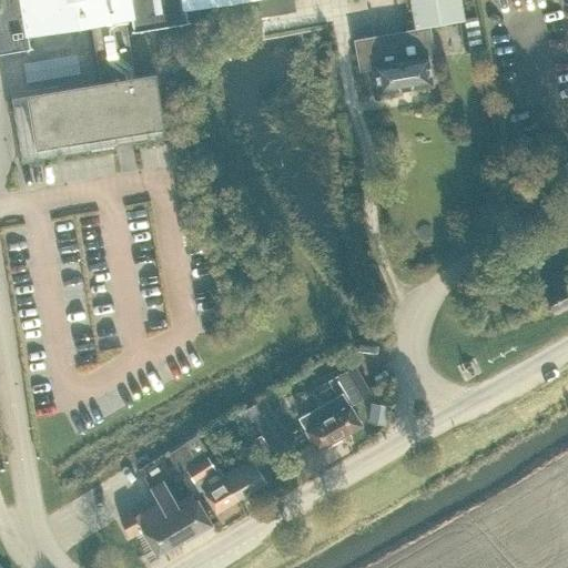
[(0,0),(0,52),(30,48),(30,47),(28,47),(26,36),(91,24),(99,83),(24,95),(33,151),(163,130),(154,74),(133,78),(124,19),(130,19),(132,30),(129,30),(130,32),(188,22),(188,21),(185,21),(183,10),(241,0),(0,0)]
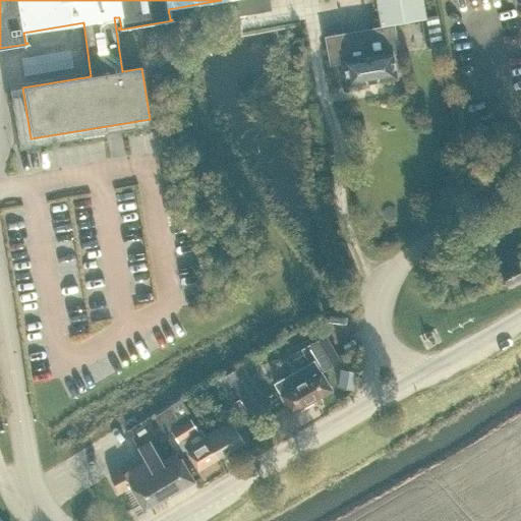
[(266,12),(263,0),(235,0),(234,0),(237,16),(266,12)]
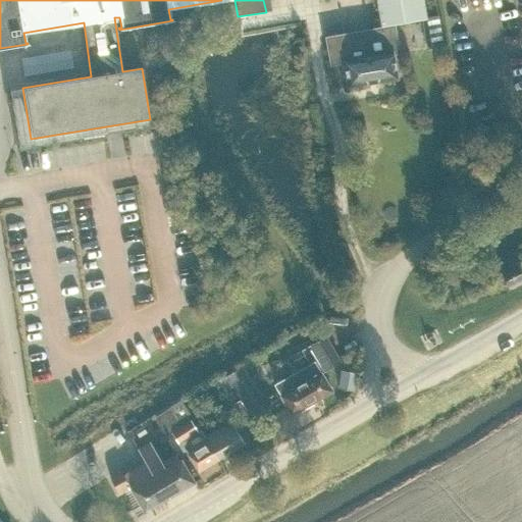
[(375,0),(380,25),(420,18),(424,17),(421,0),(375,0)]
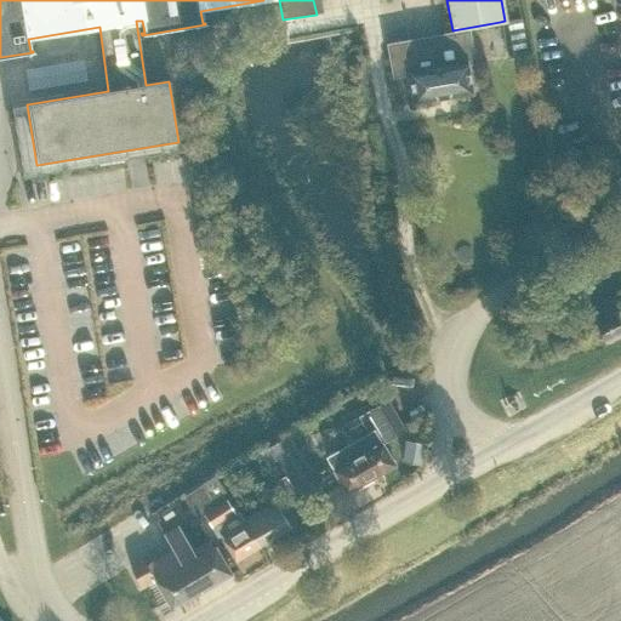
[(466,64),(473,63),(467,30),(386,45),(392,77),(408,74),(412,103),(471,93),(466,64)]
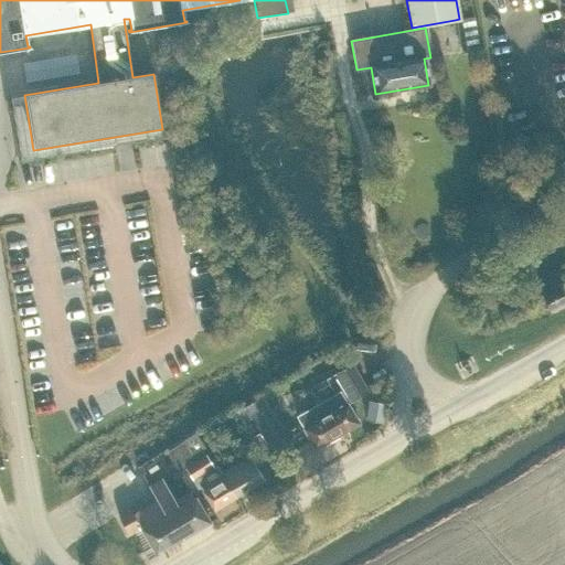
[(163,136),(162,129),(33,150),(24,95),(11,97),(21,159),(163,136)]
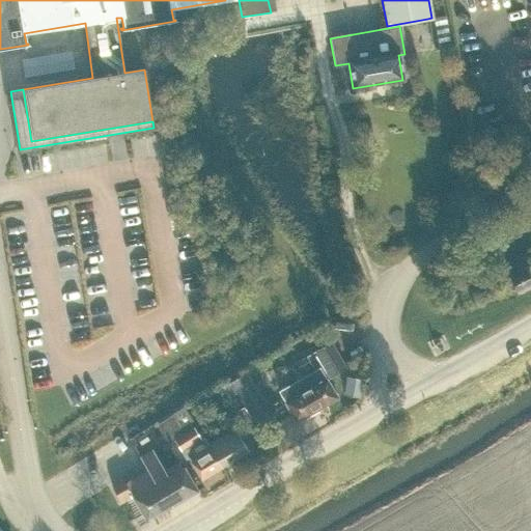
[(530,281),(526,271),(510,279),(516,291),(530,283),(530,281)]
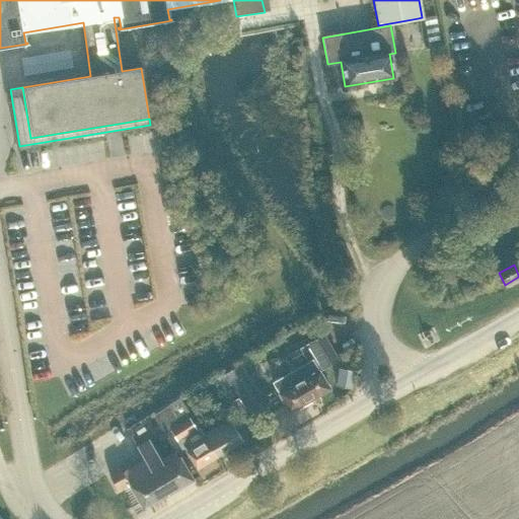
[(311,323),(302,329),(307,339),(316,332),(311,323)]
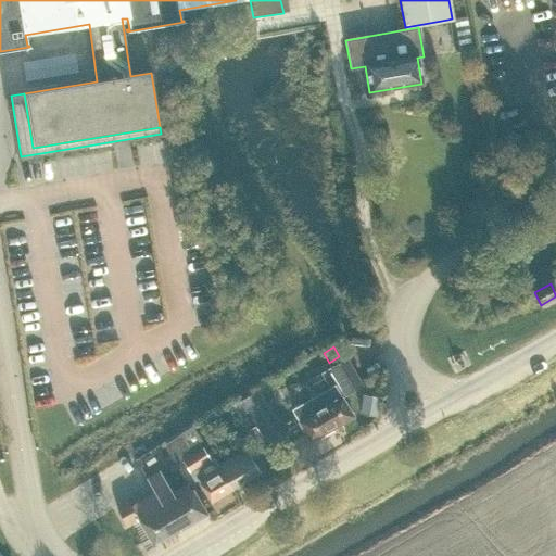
[(340,397),(362,386),(346,358),(320,374),(328,388),(290,409),(298,422),(310,442),(353,417),(340,397)]
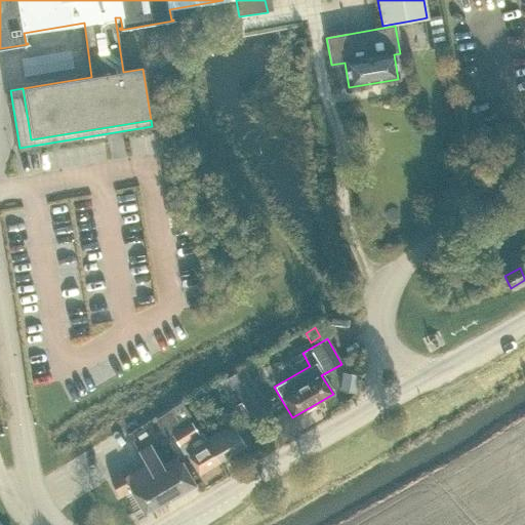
[(228,378),(227,378),(231,387),(233,390),(241,403),(247,414),(248,416),(260,409),(261,408),(241,370),(228,378)]
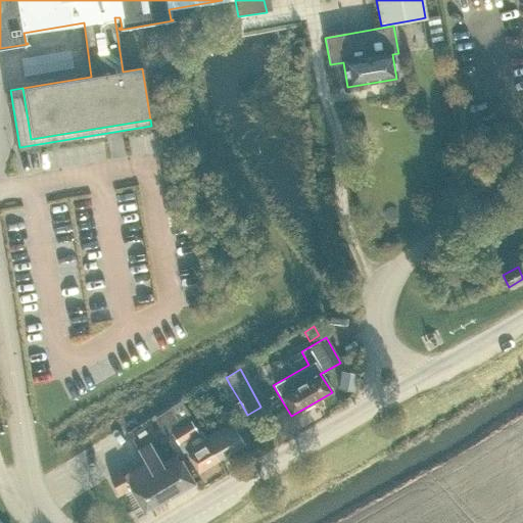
[(354,392),(358,375),(340,372),(338,389),(354,392)]
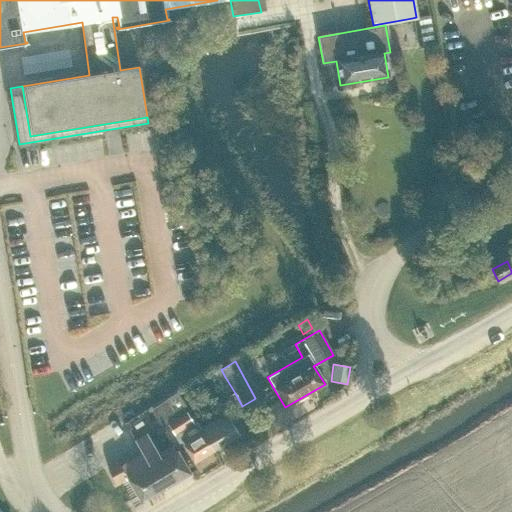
[(221,369),(213,373),(219,384),(227,380),(225,377),(221,369)]
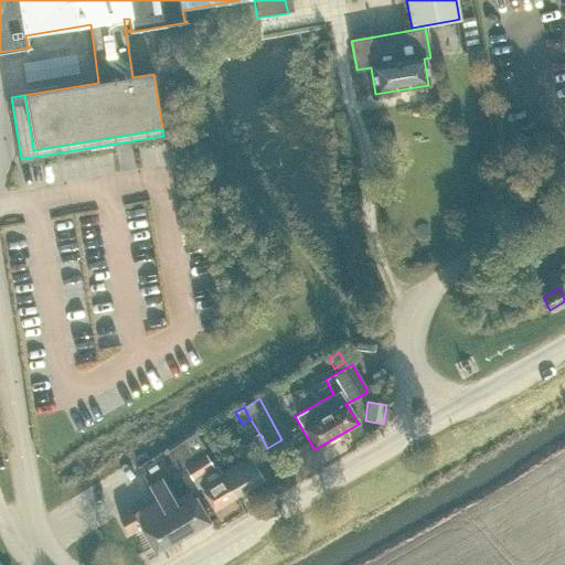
[(185,438),(179,441),(192,462),(183,468),(193,482),(195,480),(198,484),(214,512),(235,498),(220,473),(221,473),(206,448),(198,434),(196,432),(185,438)]
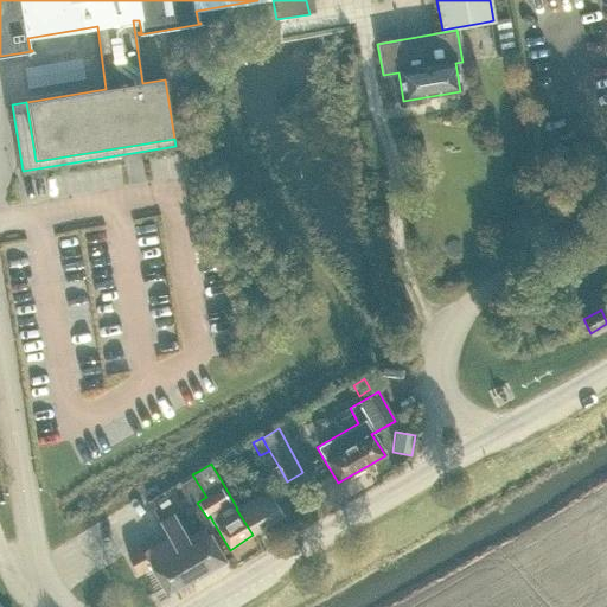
[(286,479),(279,466),(269,472),(276,485),(286,479)]
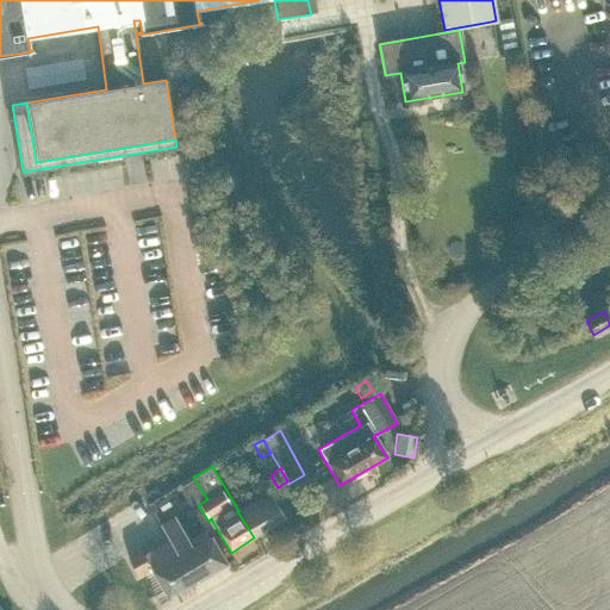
[(237,511),(254,537),(284,518),(268,493),(238,511),(237,511)]
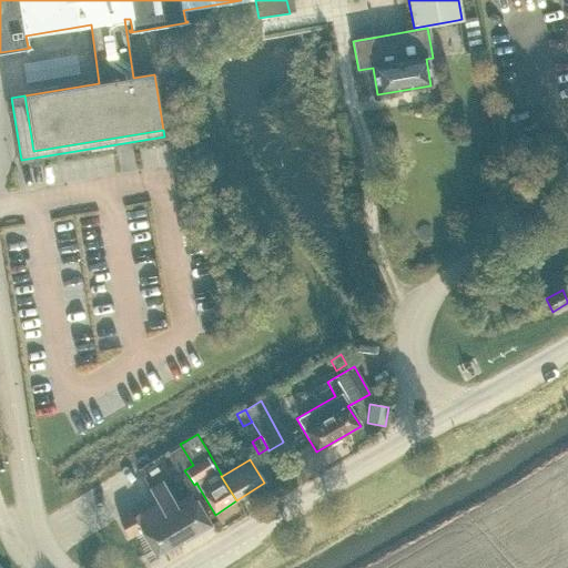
[(131,515),(119,523),(128,536),(139,529),(141,533),(151,550),(155,558),(211,526),(206,518),(205,518),(195,501),(179,510),(165,488),(162,482),(149,489),(153,496),(156,504),(153,506),(133,518),(131,515)]
